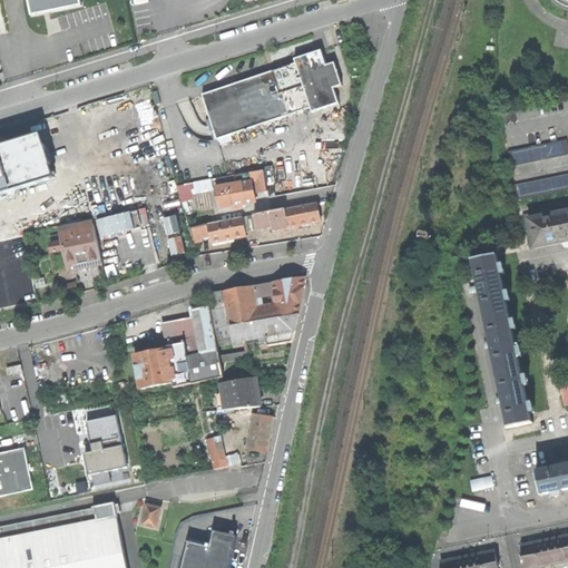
[(26,0),(29,15),(41,12),(47,11),(81,5),(80,0),(26,0)]
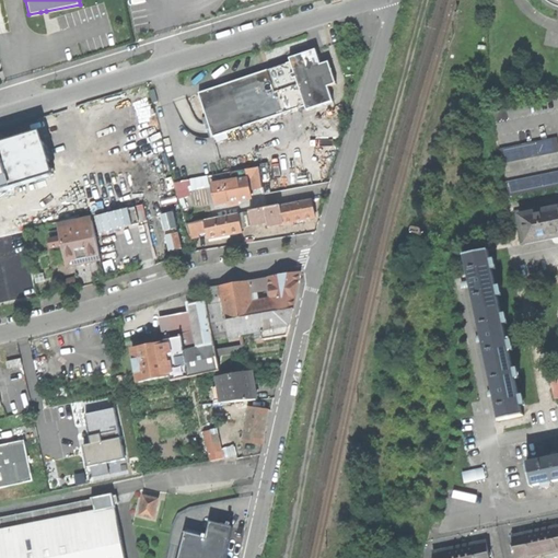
[(288,56),(290,59),(304,103),(305,108),(332,100),(326,84),(334,81),(327,60),(320,62),(314,48),(309,49),(288,56)]
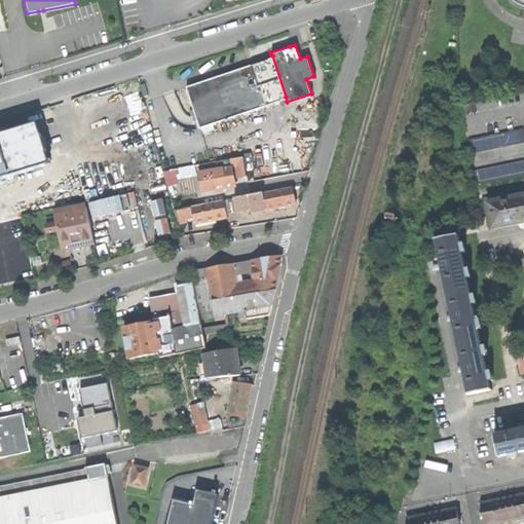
[(249,64),(185,86),(199,127),(286,97),(272,55),(249,64)]
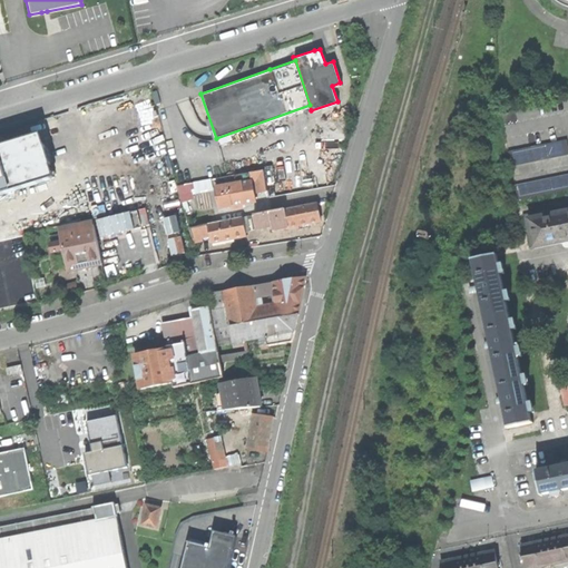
[(43,131),(0,144),(0,192),(57,176),(43,131)]
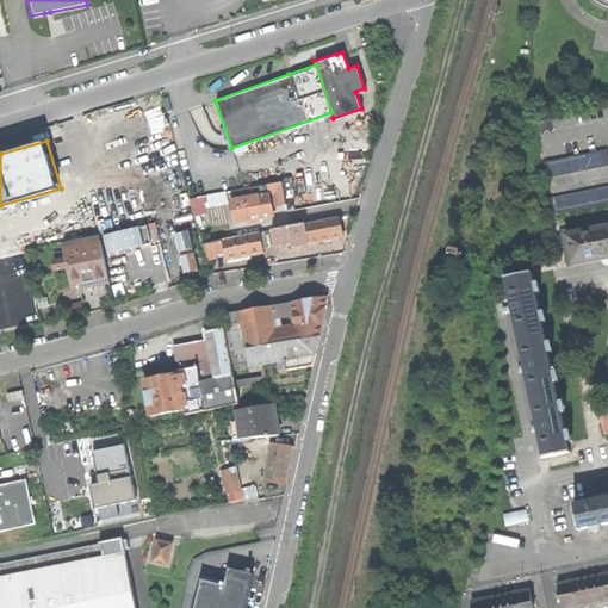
[(546,177),(607,163),(603,148),(543,160),(546,177)]
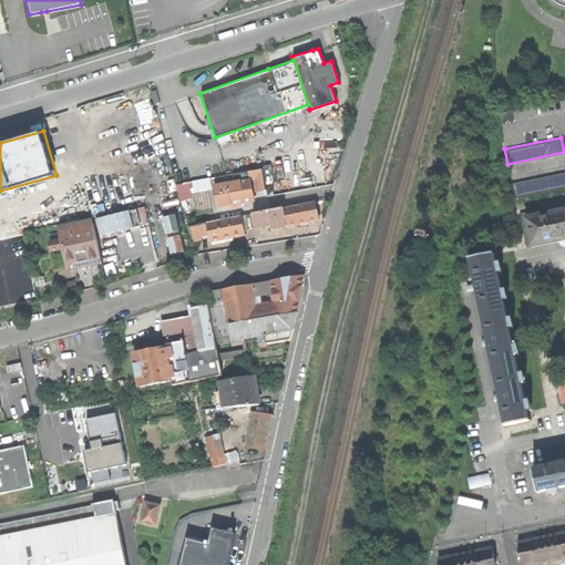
[(247,172),(248,178),(257,176),(259,193),(265,192),(262,168),(247,172)]
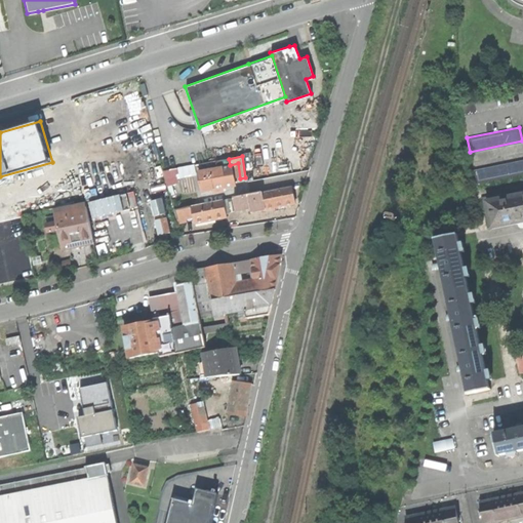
[(476,183),(522,172),(522,158),(473,169),(476,183)]
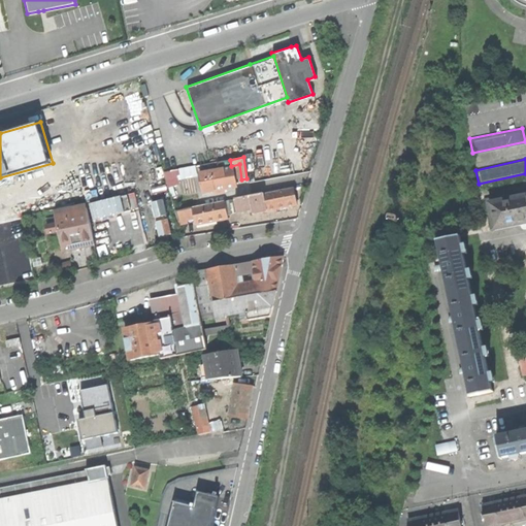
[(168,185),(181,182),(179,177),(197,173),(195,163),(165,170),(168,185)]
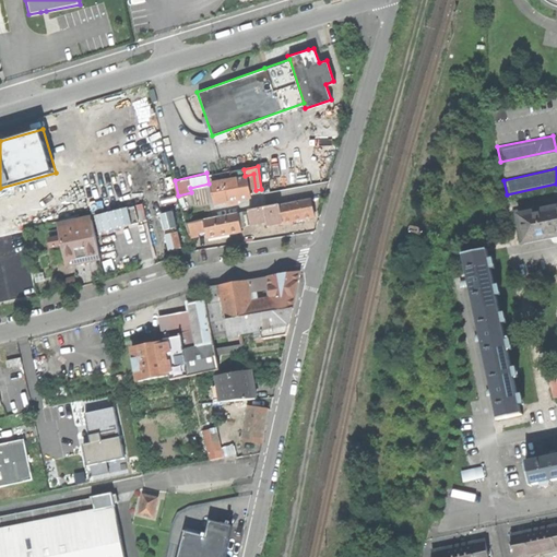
[(210,182),(214,202),(249,197),(247,187),(245,176),(210,182)]
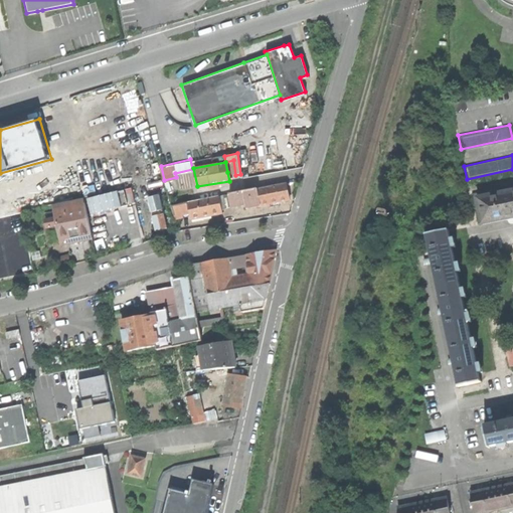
[(245,206),(288,198),(287,193),(285,181),(220,193),(223,207),(244,202),(245,206)]
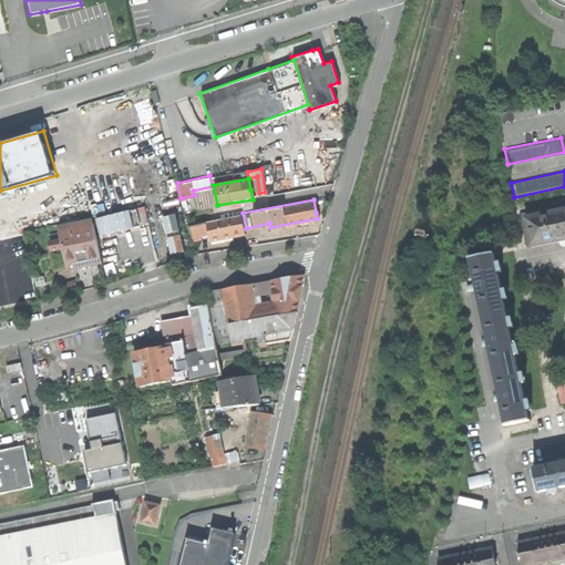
[(143,205),(136,206),(140,223),(146,222),(143,205)]
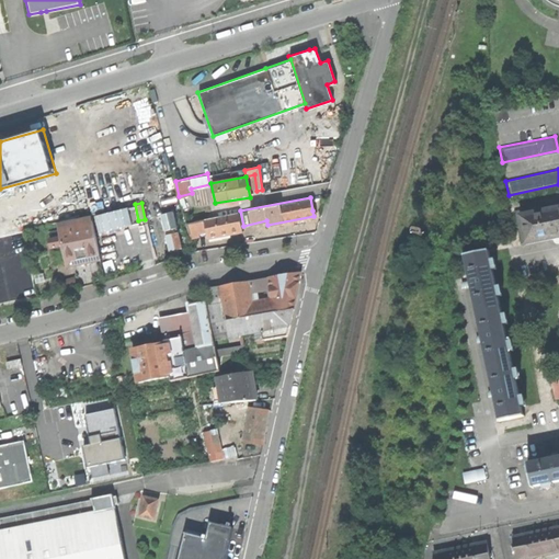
[(207,237),(240,230),(238,221),(236,212),(227,214),(226,209),(212,212),(209,204),(197,206),(198,212),(182,214),(189,235),(197,234),(197,231),(205,230),(207,237)]
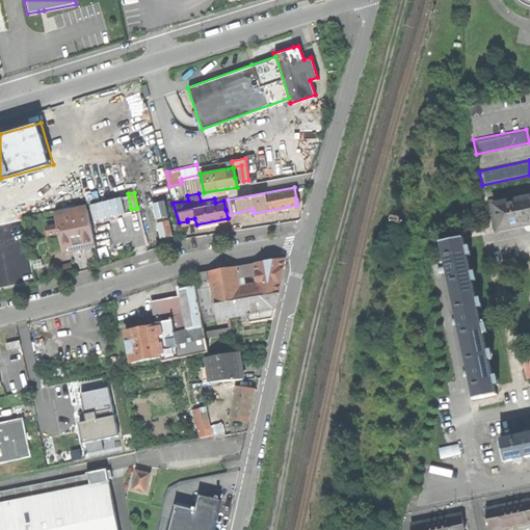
[(127,194),(88,204),(93,219),(130,210),(127,194)]
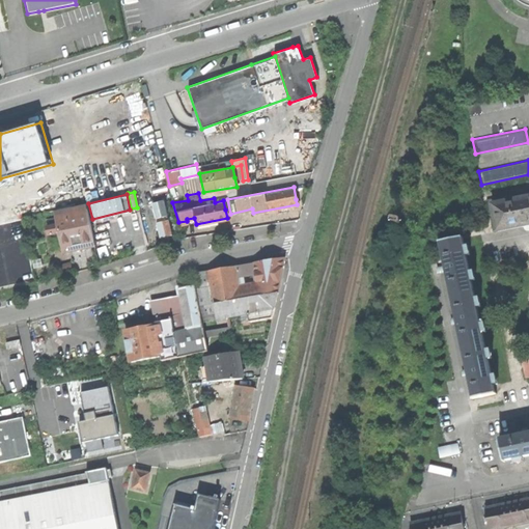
[(528,195),(494,202),(499,228),(528,221),(528,195)]
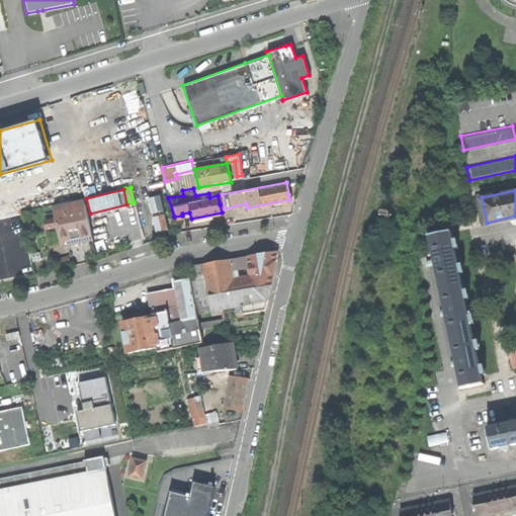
[(76,244),(92,240),(83,197),(52,204),(53,210),(44,212),(45,219),(43,219),(45,230),(56,227),(60,247),(76,244)]
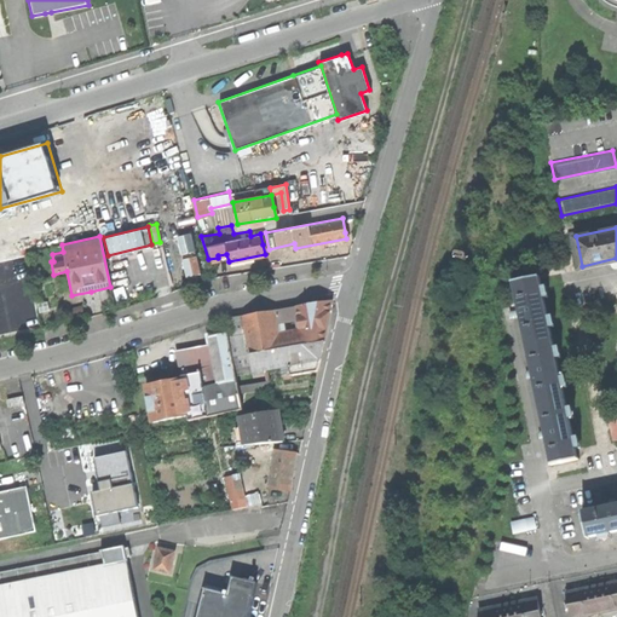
[(519,310),(525,341),(549,336),(537,276),(513,281),(519,310)]
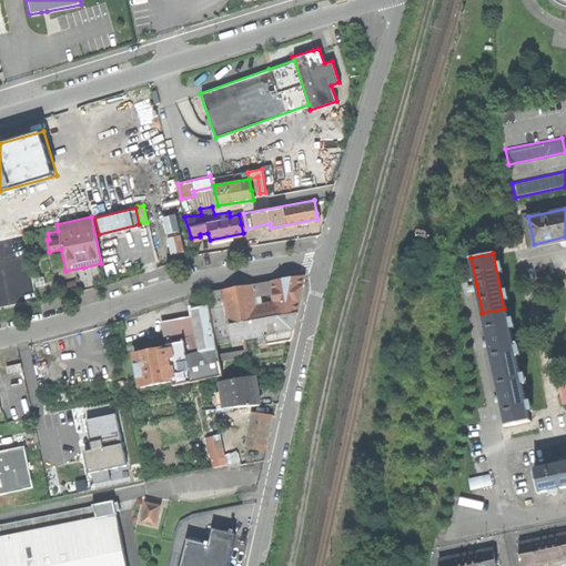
[(212,326),(228,324),(231,341),(263,335),(265,343),(291,339),(300,291),(303,274),(205,291),(208,304),(212,326)]
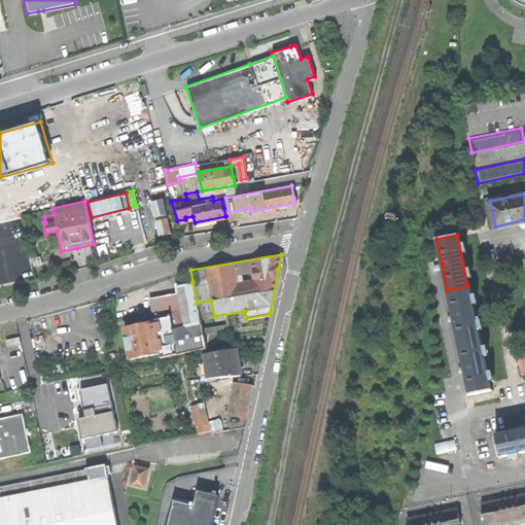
[(71,268),(69,258),(53,261),(56,272),(71,268)]
